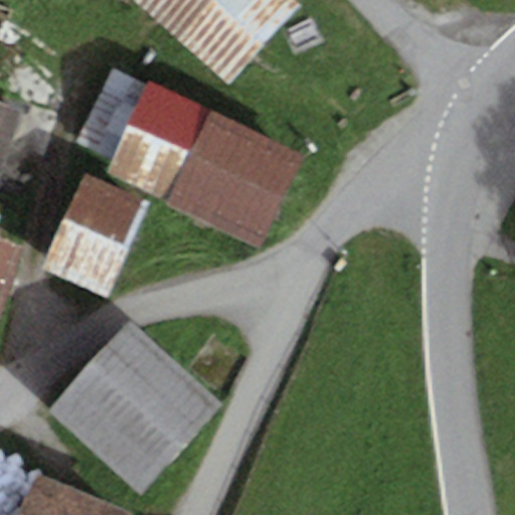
[(297,0),(132,0),(230,87),(302,4),(297,0)]
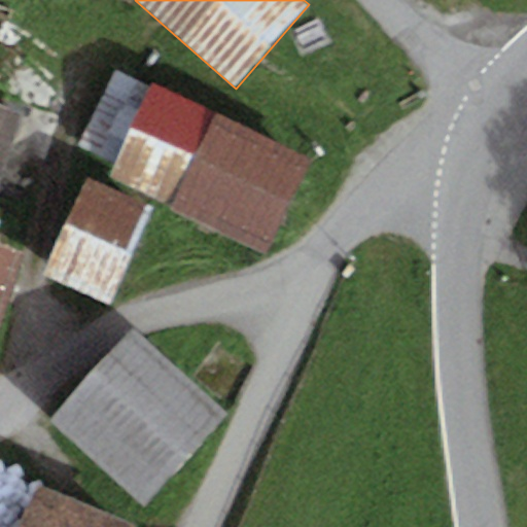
[(314,159),(151,82),(149,86),(113,69),(76,147),(111,164),(105,177),(269,254),(314,159)]
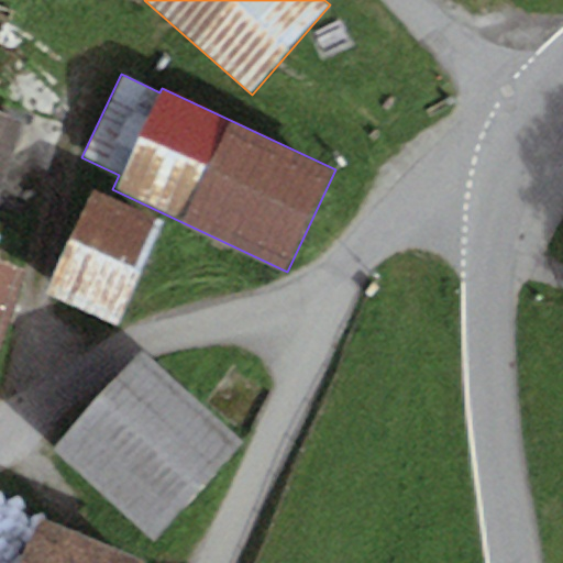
[(0,189),(23,121),(0,113),(0,340),(24,271),(0,262),(0,189)]
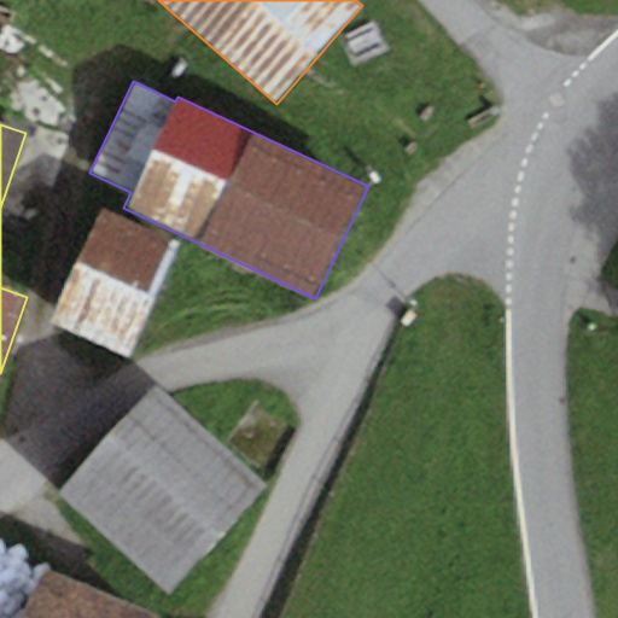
[(181,243),(104,208),(52,322),(129,357),(181,243)]
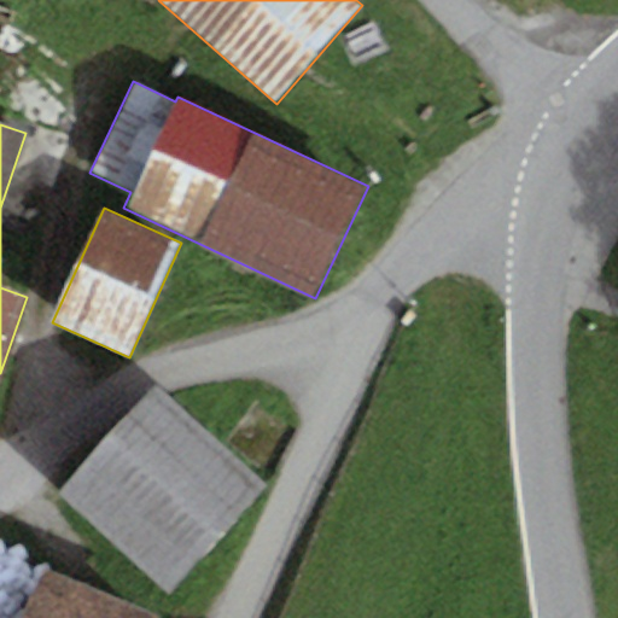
[(156,388),(59,496),(169,594),(267,485),(156,388)]
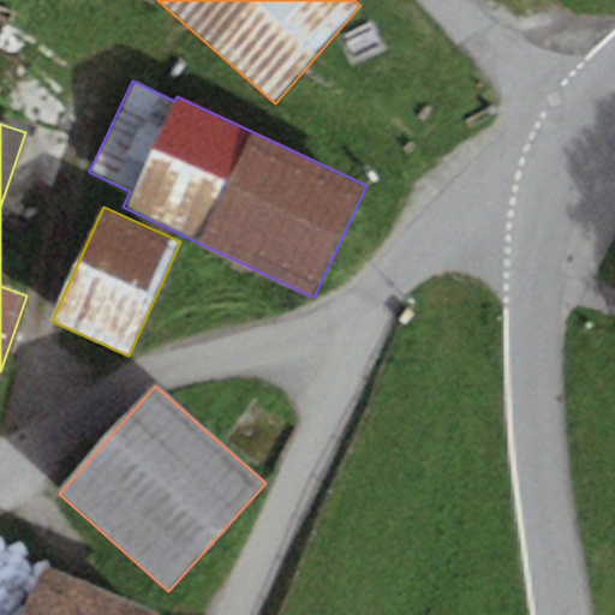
[(159,614),(161,613),(43,566),(22,614),(159,614)]
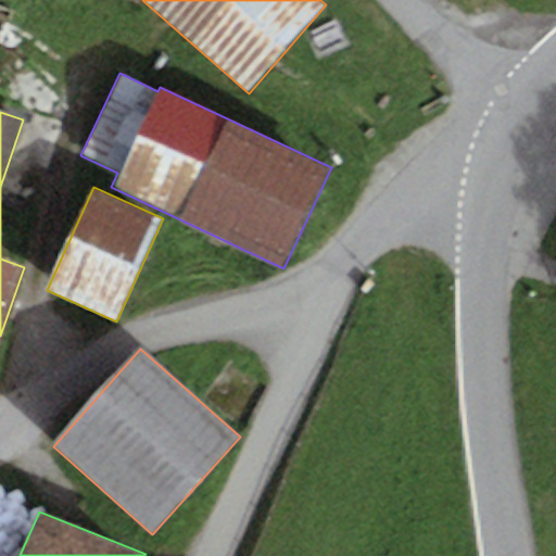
All buildings are outlined.
